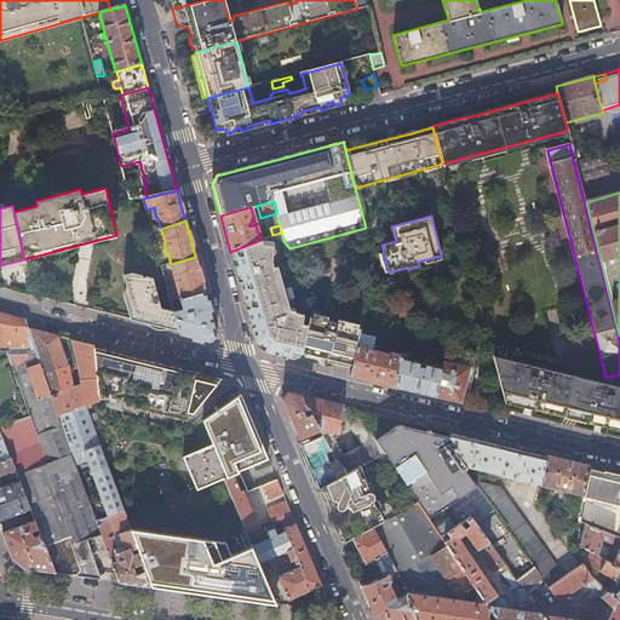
[(304,310),(290,248),(283,241),(281,233),(273,235),(260,240),(230,252),(233,256),(233,259),(235,268),(236,271),(237,275),(240,283),(245,302),(247,310),(251,322),(252,329),(254,336),(256,343),(258,345),(257,348),(260,350),(263,352),(265,352),(267,354),(273,355),(280,357),(281,359),(286,360),(287,359),(291,360),(292,354),(300,356),(302,355),(308,326),(306,325),(302,323),(303,316),(304,310)]
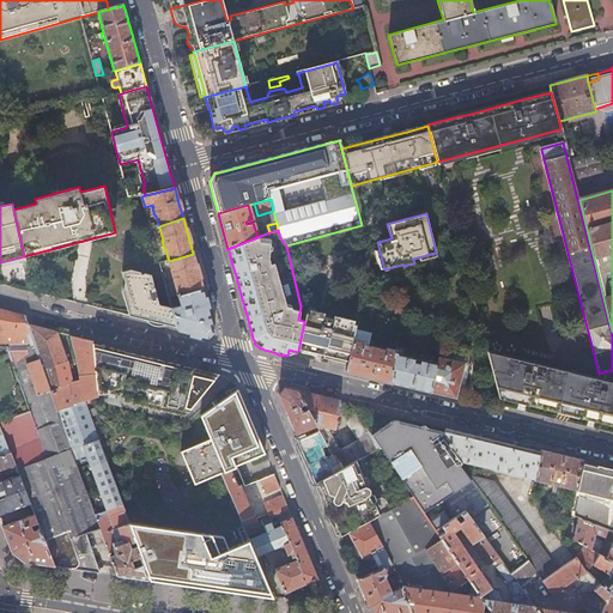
[(193,254),(169,261),(173,274),(171,275),(174,284),(174,283),(178,297),(202,289),(193,254)]
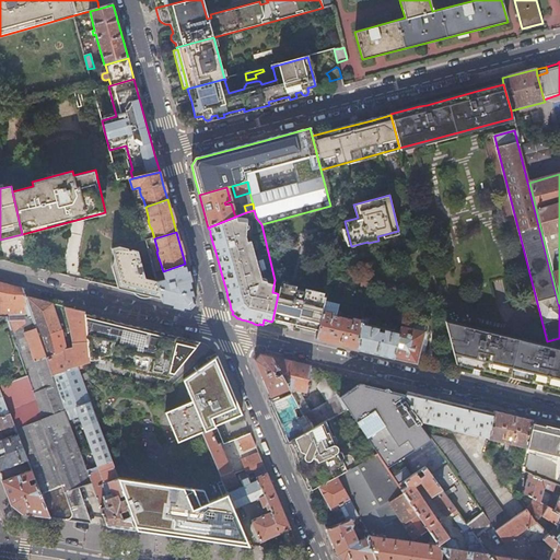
[(138,296),(141,298),(144,299),(148,299),(151,298),(153,298),(162,300),(156,282),(155,276),(154,273),(153,270),(146,242),(113,249),(115,259),(113,267),(118,289),(132,292),(135,294),(138,296)]
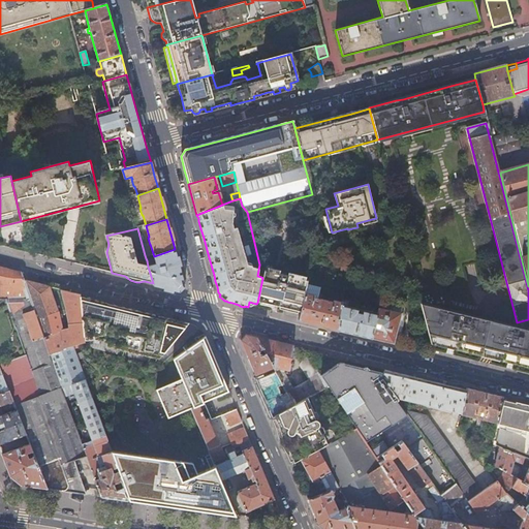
[(152,266),(148,267),(153,283),(154,286),(168,289),(180,292),(185,286),(180,267),(175,249),(154,256),(156,265),(159,267),(157,269),(152,266)]
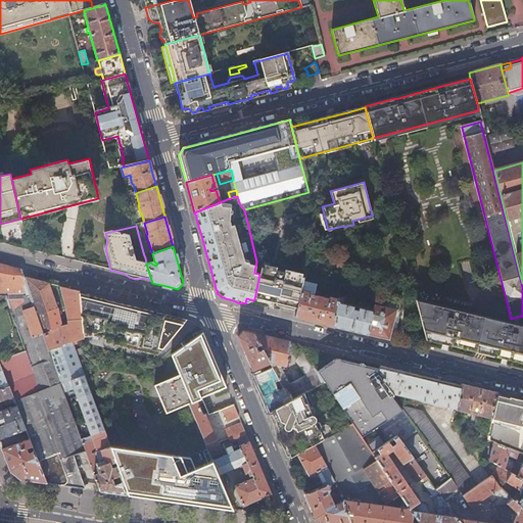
[(343,270),(344,263),(343,263),(346,246),(340,248),(337,269),(343,270)]
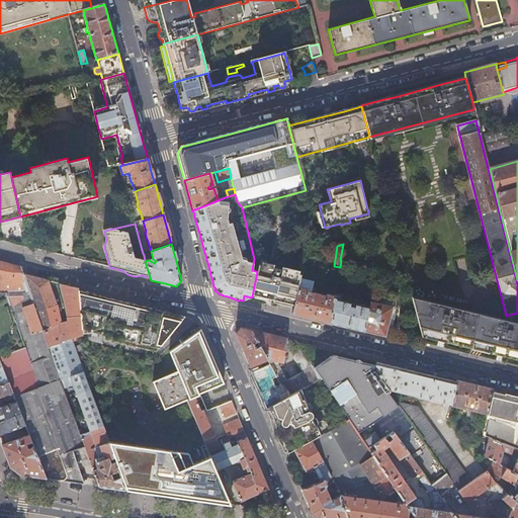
[(5,264),(0,262),(0,293),(6,292),(25,347),(0,356),(0,360),(9,383),(15,400),(16,402),(25,426),(28,435),(45,479),(72,482),(82,484),(71,450),(83,446),(79,433),(63,387),(60,379),(23,275),(21,268),(5,264)]
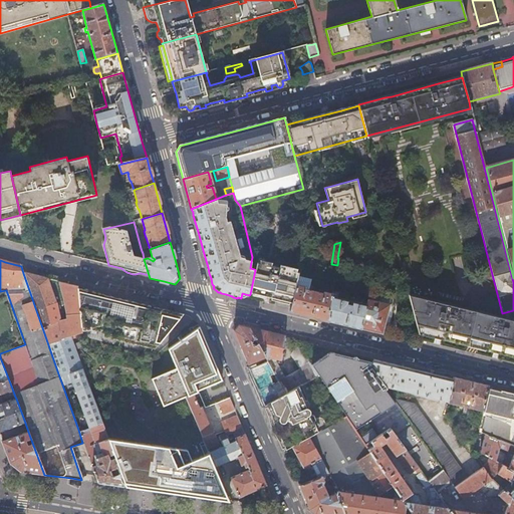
[(256,263),(254,269),(255,270),(250,294),(254,294),(266,297),(272,299),(289,302),(292,303),(297,281),(299,271),(256,262),(256,263)]
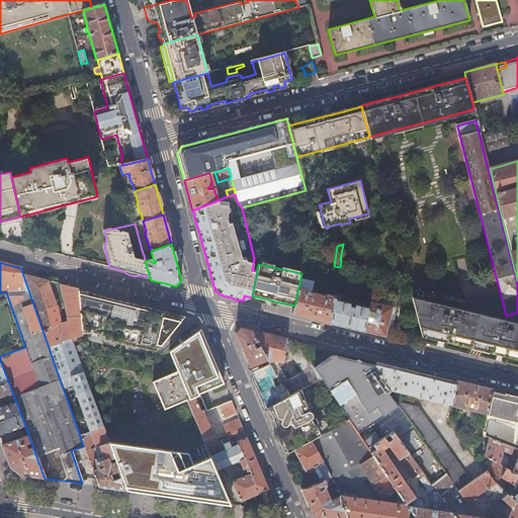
[(48,281),(23,275),(60,379),(67,377),(70,376),(84,371),(75,347),(73,342),(76,342),(75,338),(83,336),(83,335),(80,291),(80,288),(62,284),(65,303),(68,303),(70,322),(61,324),(57,307),(49,281),(48,281)]
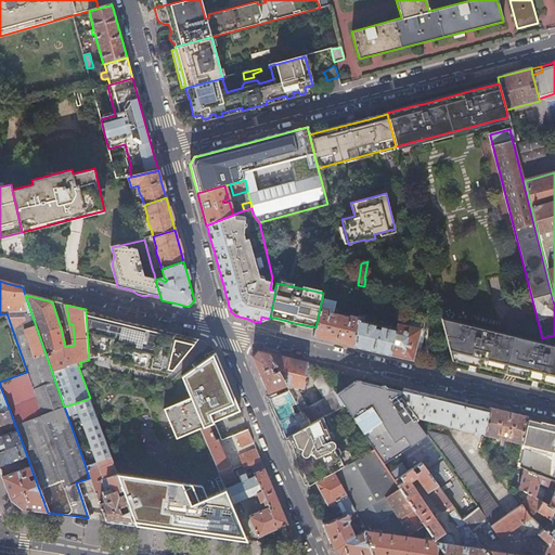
[(321,304),(315,327),(313,337),(334,343),(353,347),(359,318),(350,315),(349,318),(334,313),(330,312),(331,306),(321,304)]
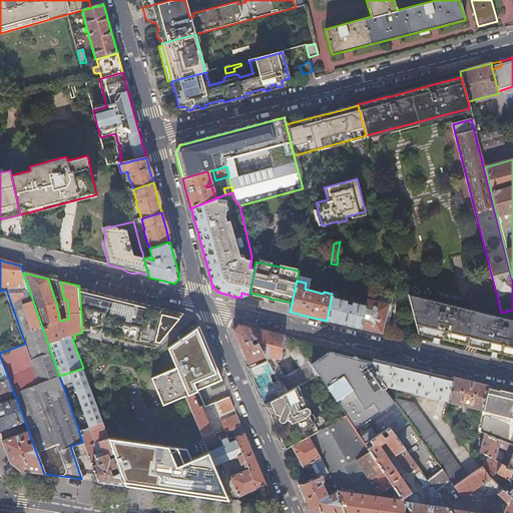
[(89,292),(79,289),(82,332),(102,331),(103,336),(154,349),(183,314),(179,313),(156,308),(126,301),(89,292)]
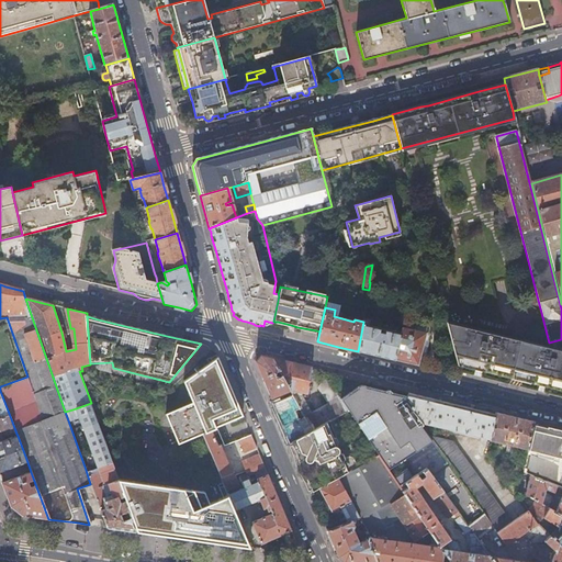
[(363,318),(363,322),(358,351),(377,356),(395,360),(401,334),(368,325),(370,319),(363,318)]
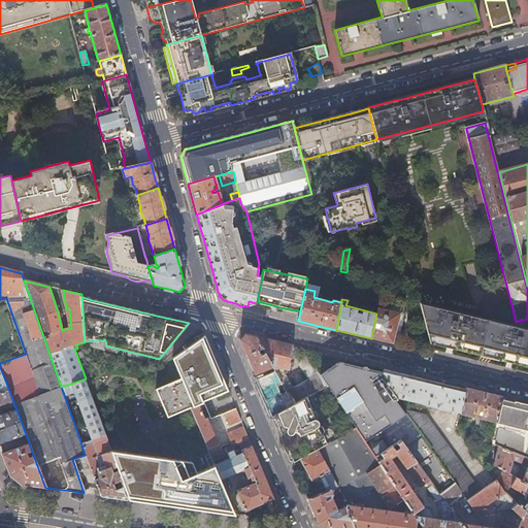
[(461,351),(517,364),(527,366),(527,329),(420,303),(429,342),(461,351)]
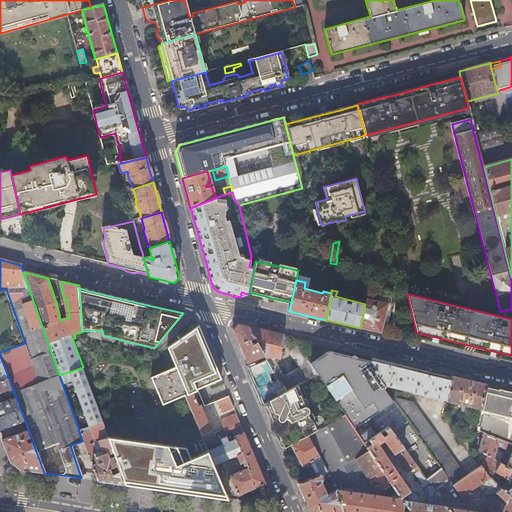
[(366,299),(365,304),(360,328),(375,332),(381,333),(388,304),(386,303),(387,298),(378,296),(377,301),(366,299)]
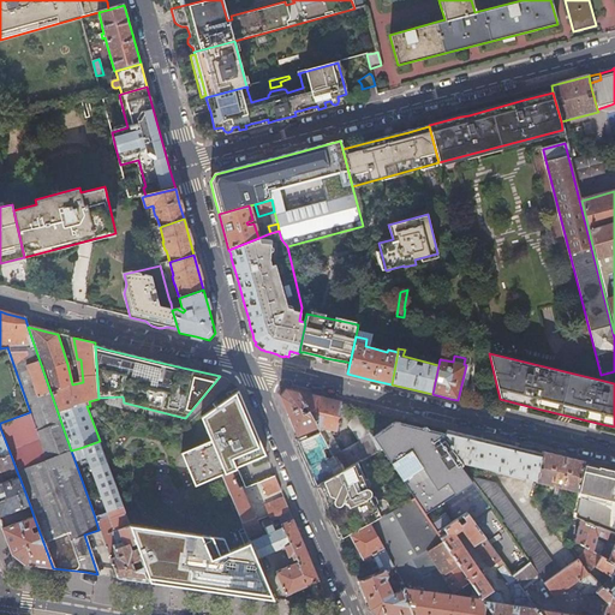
[(316,425),(298,393),(292,392),(285,389),(281,393),(279,396),(288,418),(298,440),(305,436),(306,439),(320,433),(316,427),(316,425)]
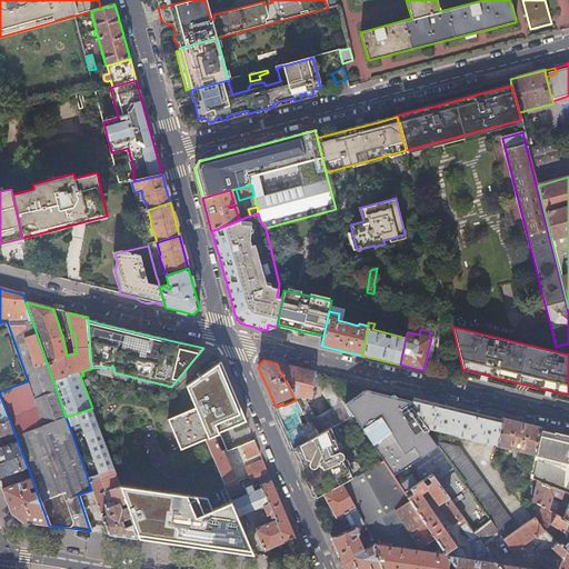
[(246,422),(221,363),(186,387),(195,409),(168,420),(180,451),(206,440),(218,435),(246,422)]
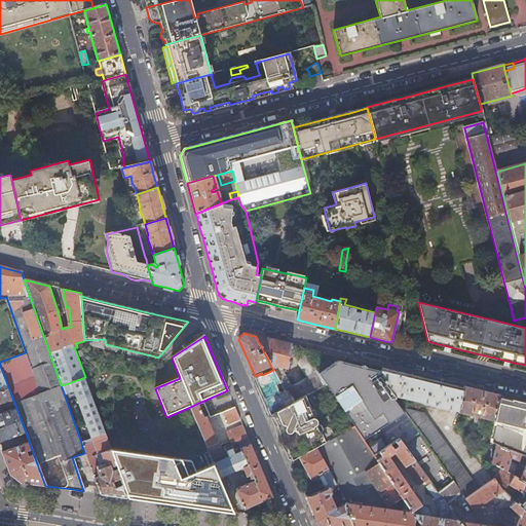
[(275,341),(255,336),(270,364),(270,365),(290,369),(292,358),(289,357),(292,345),(280,342),(275,341)]
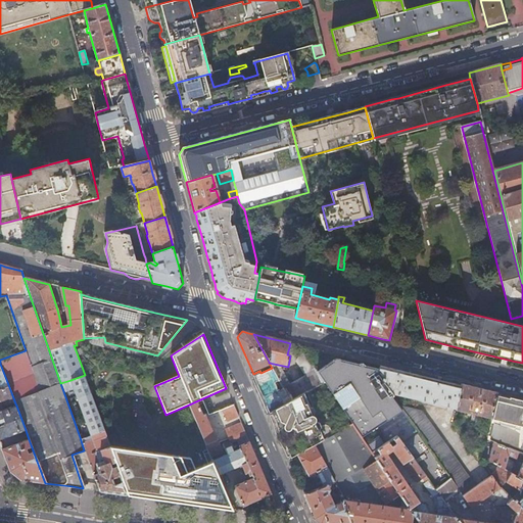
[(310,350),(299,347),(302,352),(324,384),(328,390),(333,397),(349,386),(359,399),(342,411),(351,425),(361,438),(377,427),(387,442),(390,440),(392,439),(395,436),(400,444),(417,433),(398,408),(392,398),(393,397),(392,395),(378,375),(379,371),(368,368),(369,365),(368,365),(367,368),(361,366),(362,364),(338,358),(334,357),(333,360),(327,358),(328,354),(319,352),(318,355),(321,361),(314,366),(307,357),(310,350)]
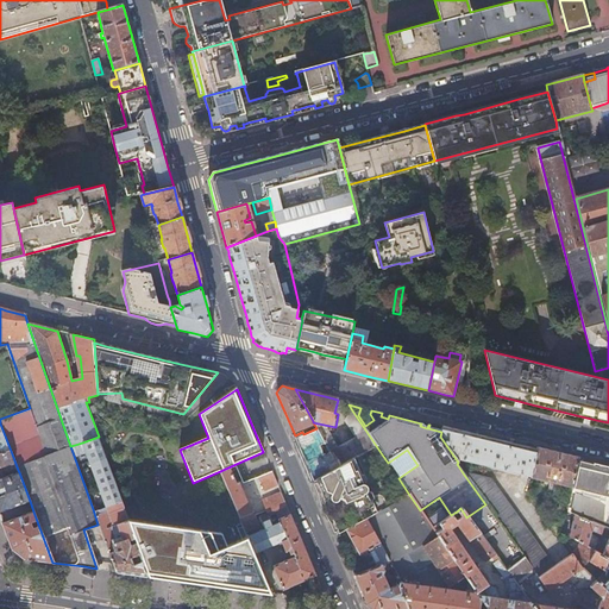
[(364,409),(360,408),(358,415),(365,426),(374,420),(370,414),(371,410),(364,409)]
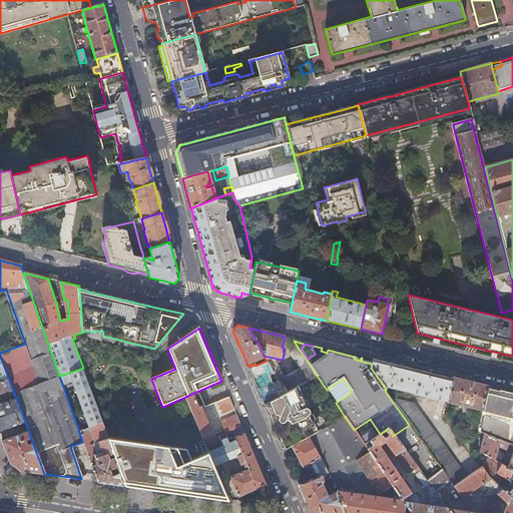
[(276,363),(267,361),(274,374),(278,381),(285,394),(300,387),(316,378),(318,377),(297,346),(292,355),(301,369),(285,378),(276,363)]
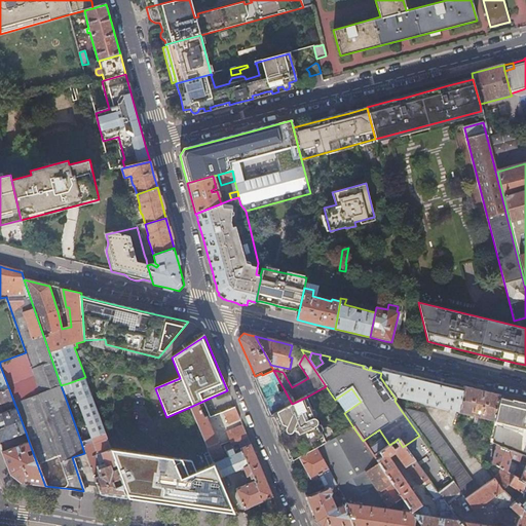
[(0,392),(9,389),(0,366),(0,392)]
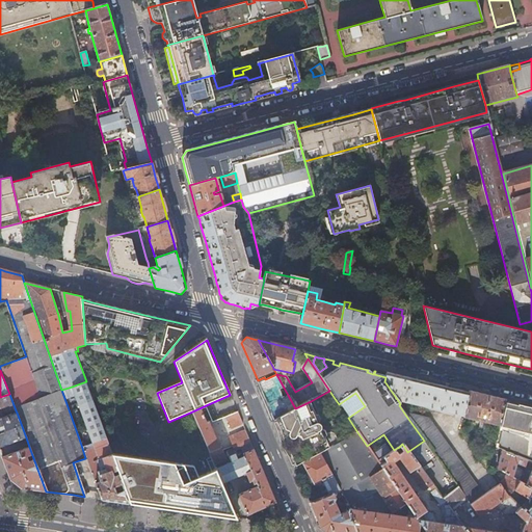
[(284,388),(276,374),(265,379),(264,377),(258,380),(262,390),(266,400),(271,413),(274,420),(275,419),(295,408),(288,395),(284,397),(280,390),(284,388)]
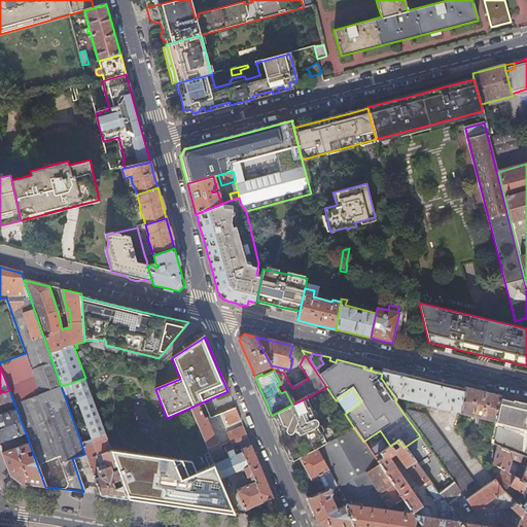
[(419,380),(383,371),(382,374),(381,378),(395,398),(459,413),(464,390),(419,380)]
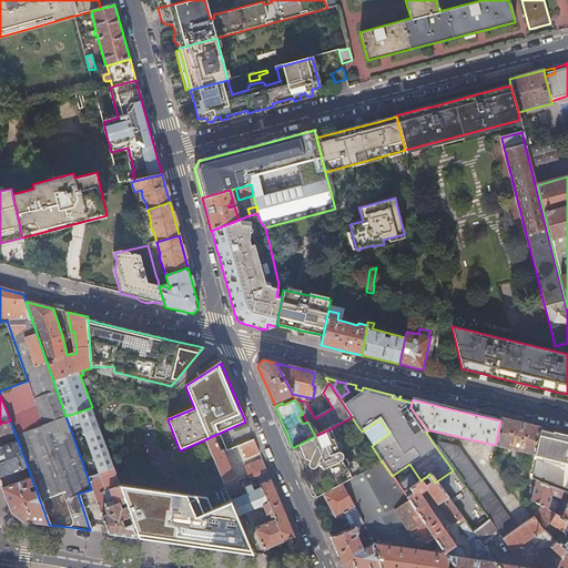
[(91,474),(87,475),(91,489),(107,533),(121,535),(138,538),(118,480),(114,474),(115,474),(92,407),(77,413),(99,474),(100,476),(93,479),(92,476),(91,474)]
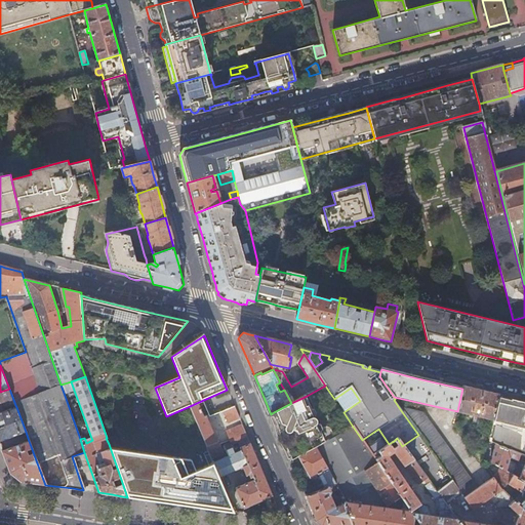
[(68,382),(61,385),(64,393),(71,391),(68,382)]
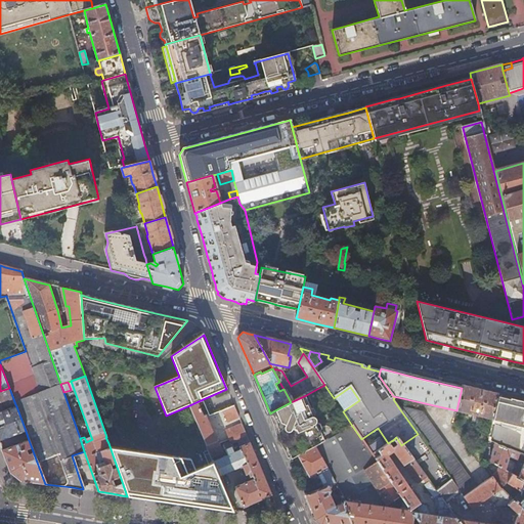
[(480,390),(463,386),(462,388),(456,410),(456,411),(491,420),(497,396),(498,394),(480,390)]
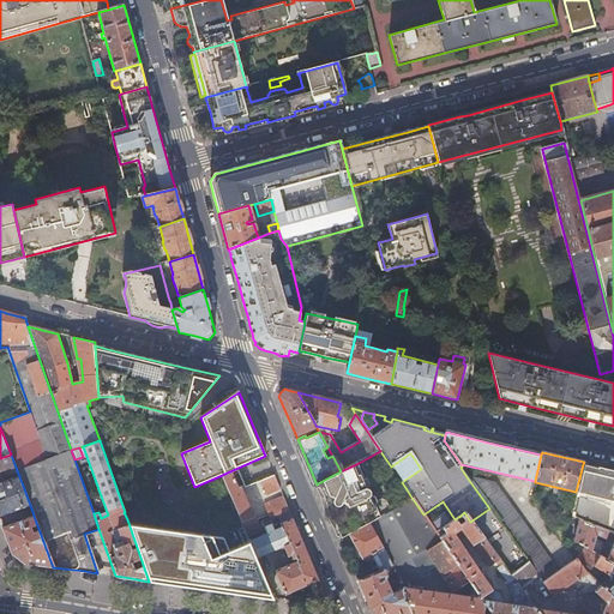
[(391,467),(402,482),(421,469),(410,453),(391,467)]
